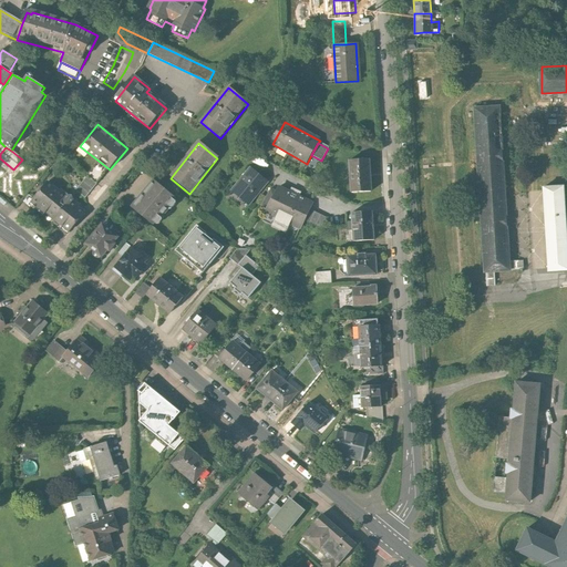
[(253,156),(250,163),(264,169),(266,163),(253,156)]
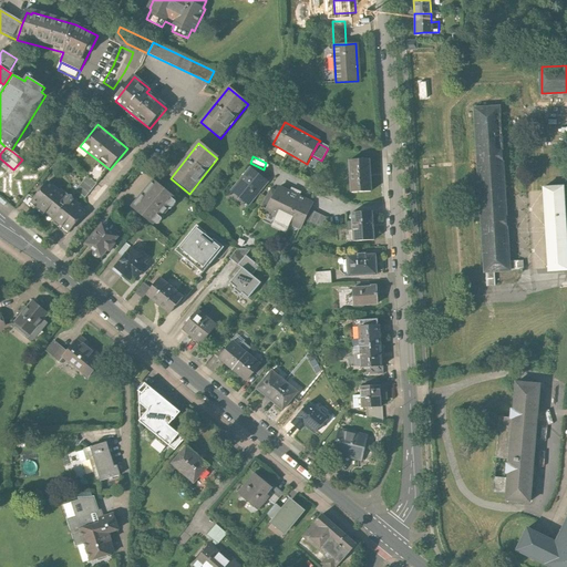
[(369,160),(350,161),(351,192),(370,191),(369,160)]
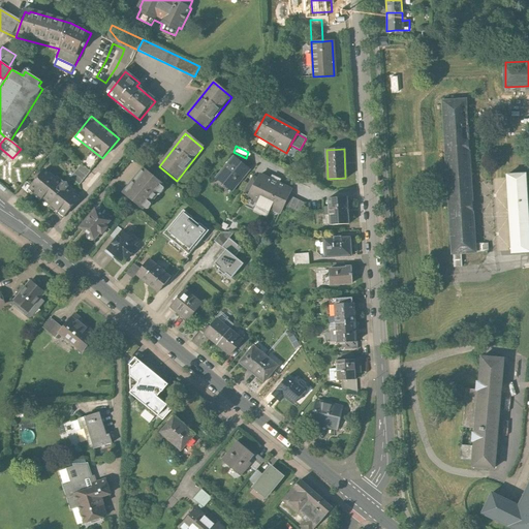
[(249,172),(234,158),(216,179),(231,192),(249,172)]
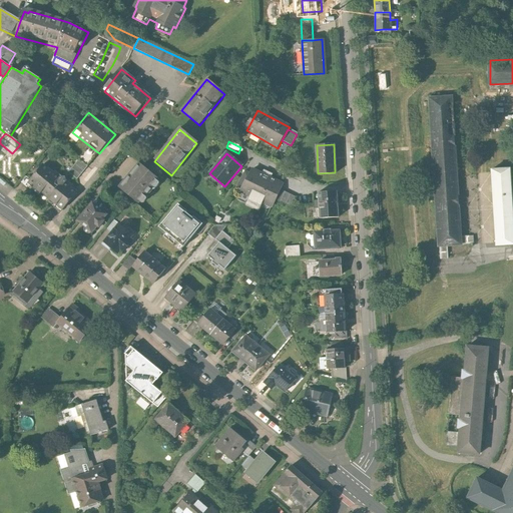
[(87,165),(78,158),(65,175),(74,182),(87,165)]
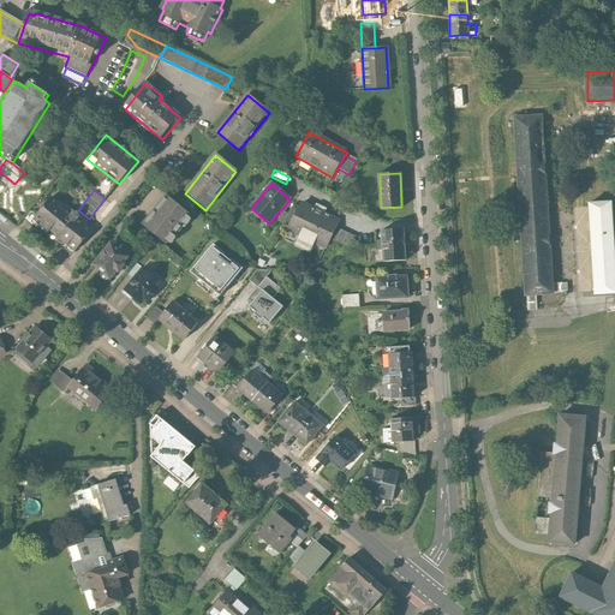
[(192,215),(168,196),(143,227),(167,245),(192,215)]
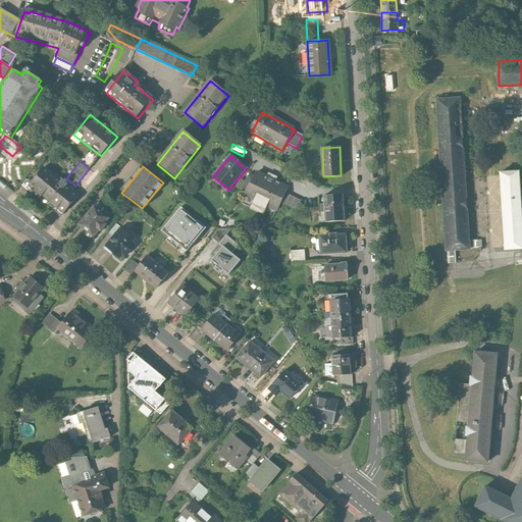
[(79,195),(44,167),(27,189),(61,216),(79,195)]
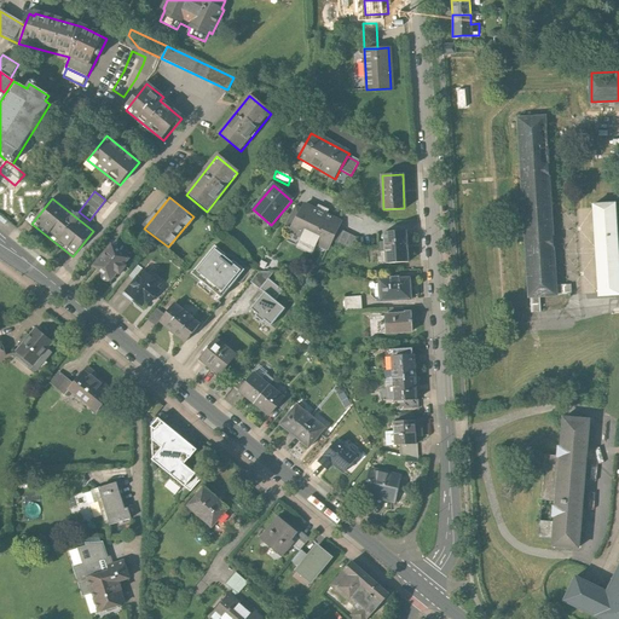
[(341,224),(305,204),(302,209),(291,230),(290,233),(301,238),(296,248),(311,255),(316,247),(328,252),(333,242),(341,224)]
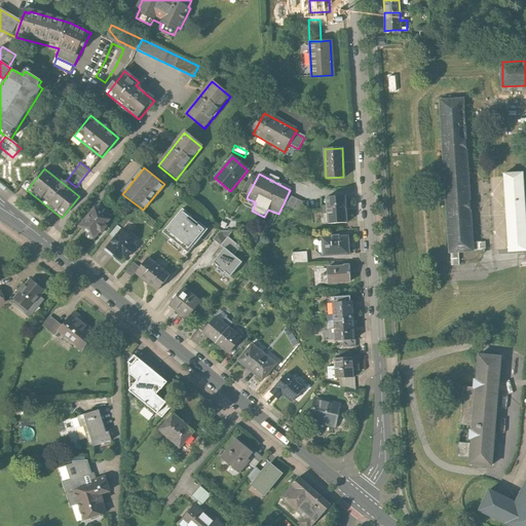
[(525,226),(523,174),(503,175),(509,255),(525,253),(525,226)]
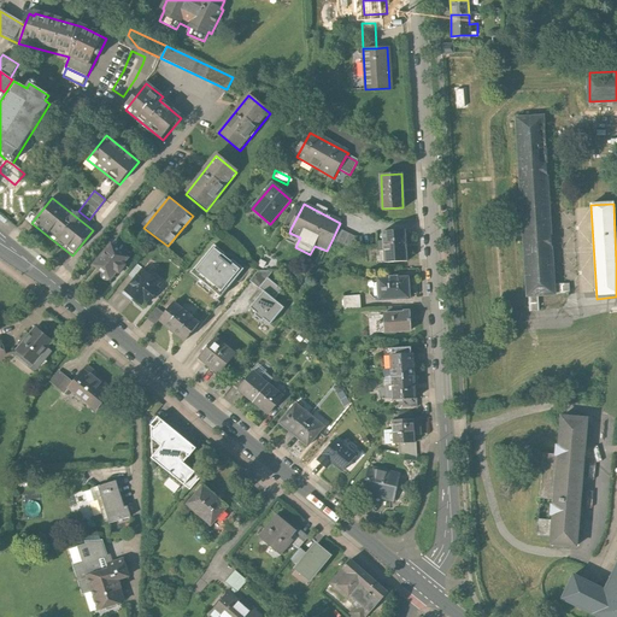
[(285,225),(291,229),(301,209),(294,206),(289,216),(285,225)]
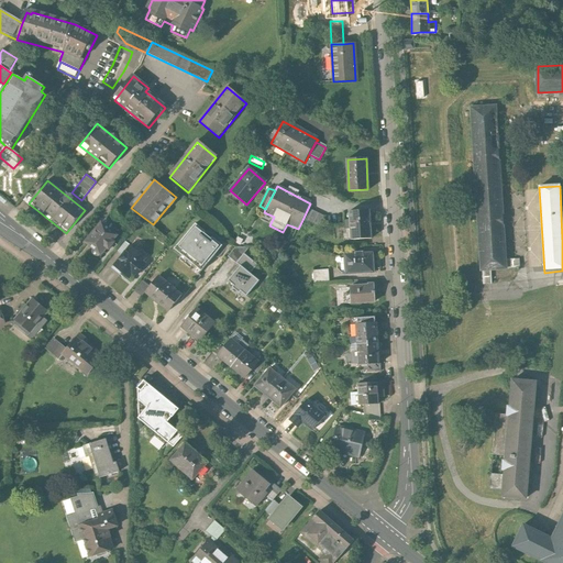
[(254,203),(260,206),(264,197),(258,194),(254,203)]
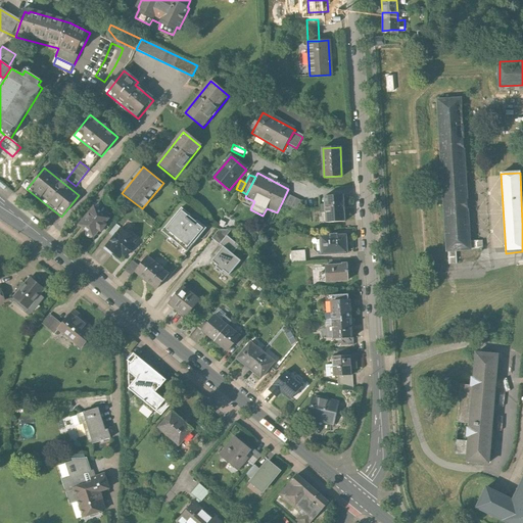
[(301,195),(288,189),(281,204),(295,211),(301,195)]
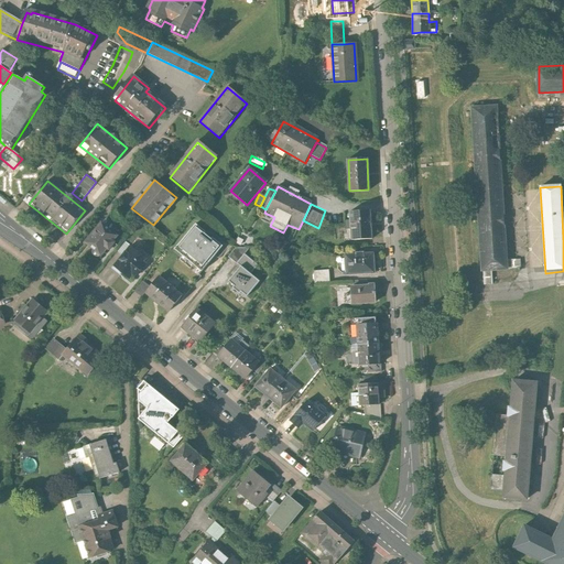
[(370,212),(350,213),(351,239),(371,238),(370,212)]
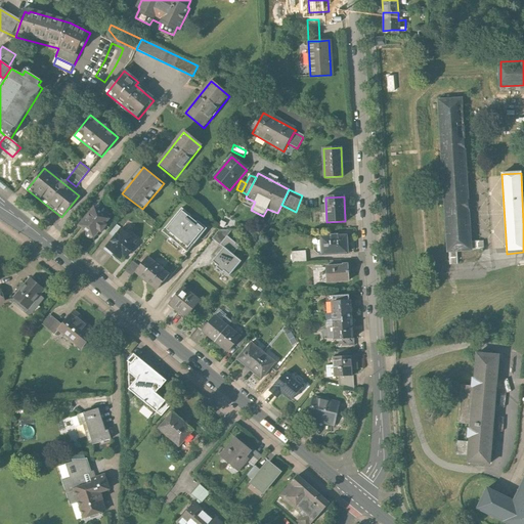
[(113,220),(96,206),(79,227),(96,241),(113,220)]
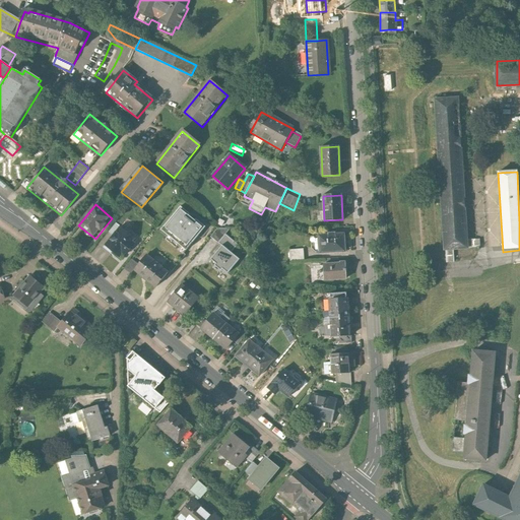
[(190,214),(181,206),(160,231),(169,237),(170,236),(179,243),(178,244),(186,251),(205,228),(196,219),(194,220),(189,215),(190,214)]
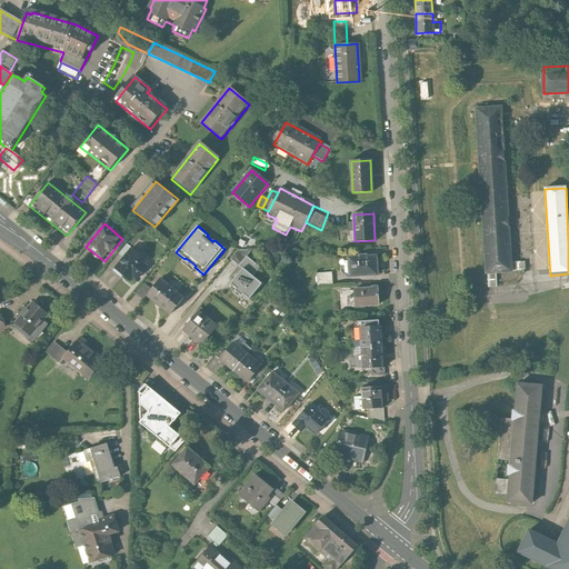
[(150,263),(131,248),(112,270),(130,286),(150,263)]
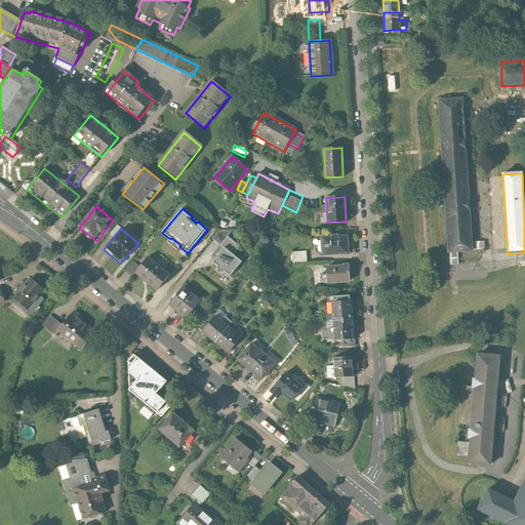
[(348,238),(323,239),(323,256),(348,255),(348,238)]
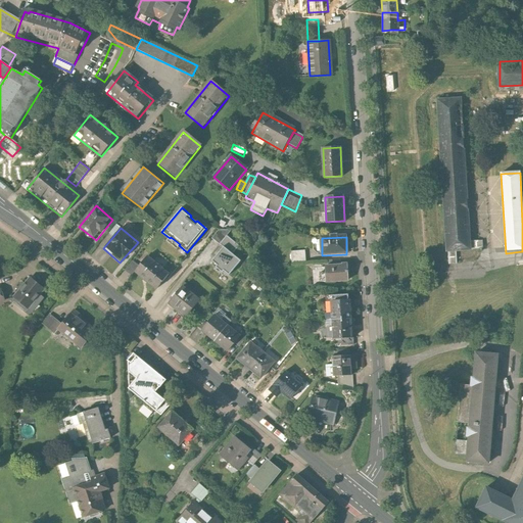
[(242,264),(224,250),(212,265),(230,279),(242,264)]
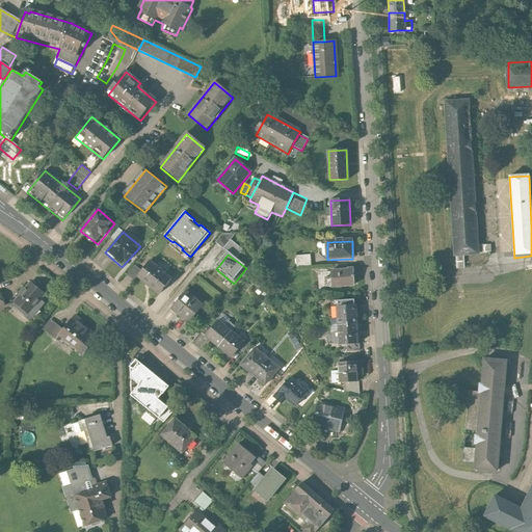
[(310,255),(295,256),(296,267),(310,266),(310,255)]
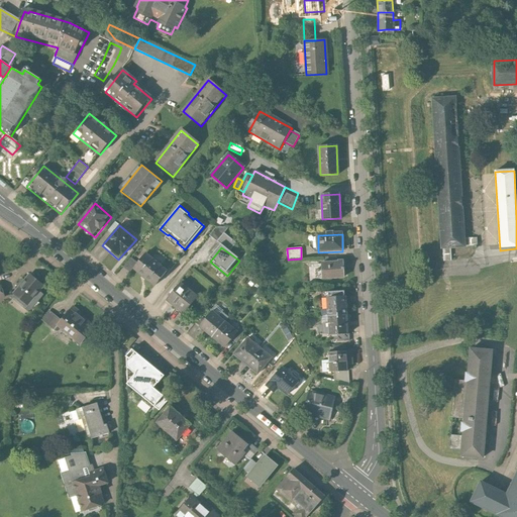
[(169,272),(146,253),(138,264),(133,269),(156,287),(169,272)]
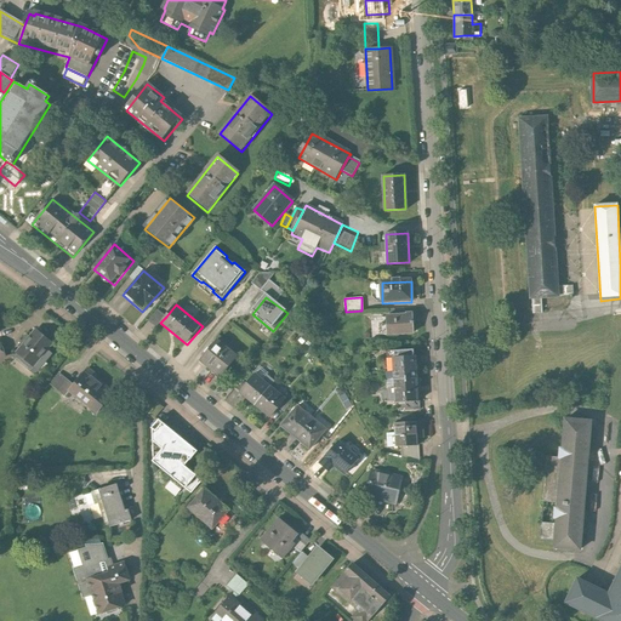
[(166,317),(158,309),(148,320),(157,328),(160,323),(166,317)]
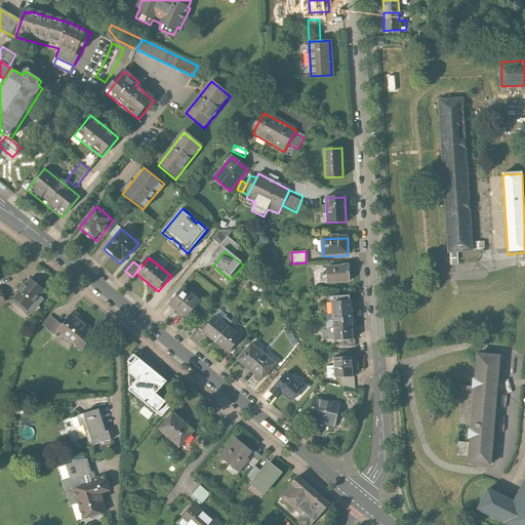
[(328,268),(327,268),(327,283),(348,282),(347,265),(342,265),(342,267),(340,267),(328,268)]
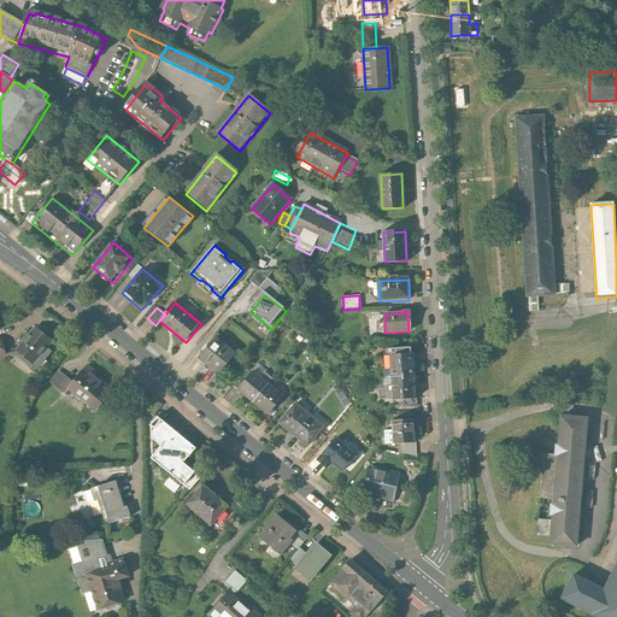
[(52,341),(36,328),(24,342),(23,342),(18,347),(19,348),(15,353),(35,370),(51,352),(46,348),(52,341)]
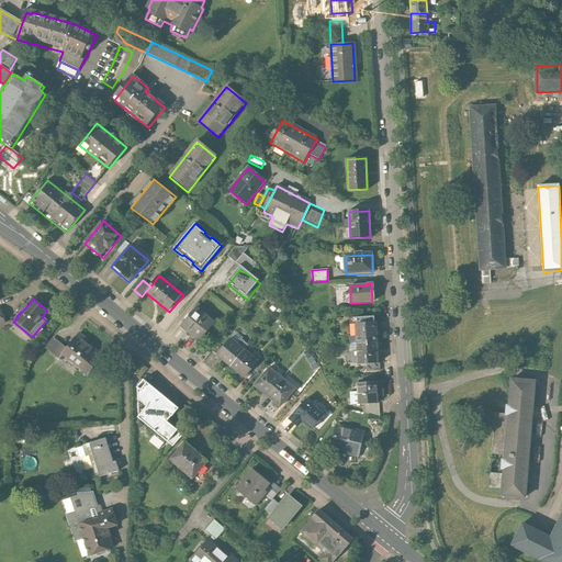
[(216,323),(197,307),(181,327),(200,343),(216,323)]
